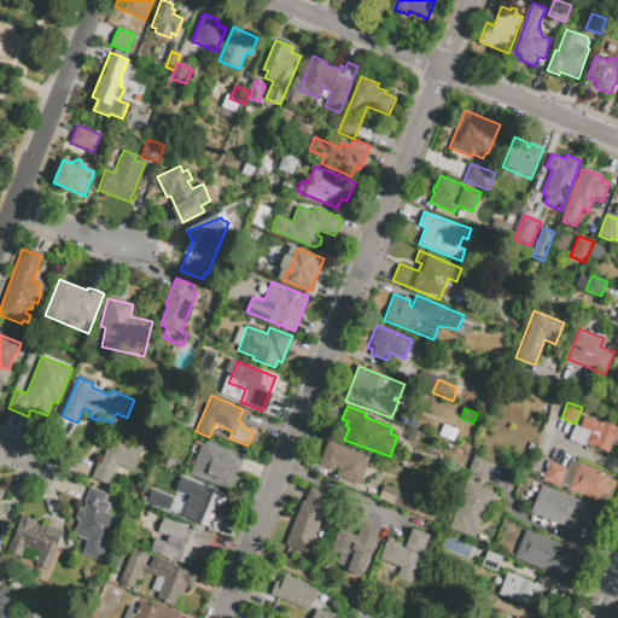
[(584,417),(601,424),(602,421),(617,427),(617,441),(614,439),(608,453),(586,444),(590,432),(579,429),(584,417)]
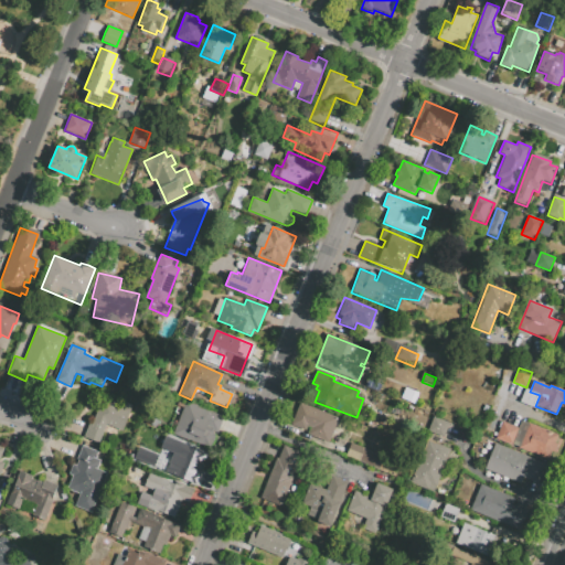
[(536,393),(523,388),(519,401),(532,406),(536,393)]
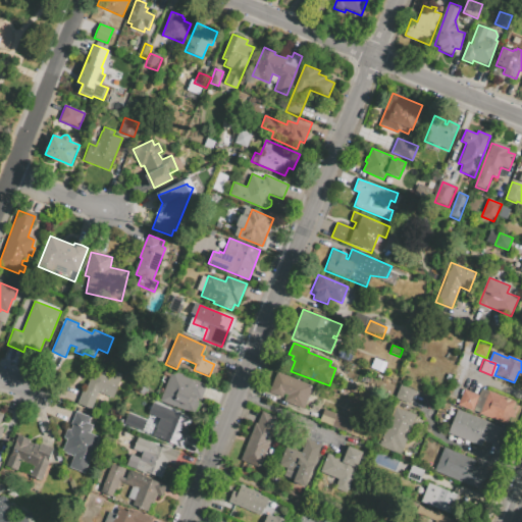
[(375,360),(371,370),(384,375),(388,365),(375,360)]
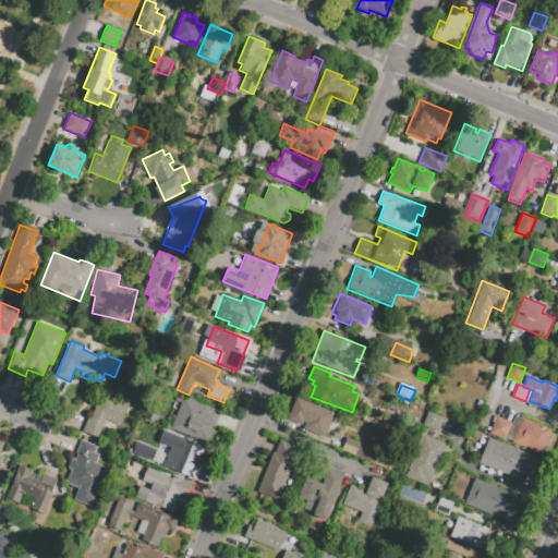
[(98,437),(106,419),(121,425),(132,400),(121,396),(120,400),(102,392),(89,424),(86,432),(98,437)]
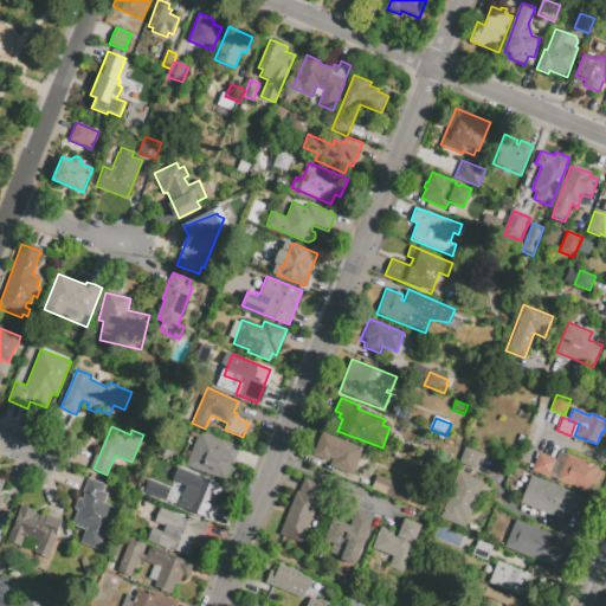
[(199,430),(185,465),(223,479),(230,463),(232,464),(240,446),(199,430)]
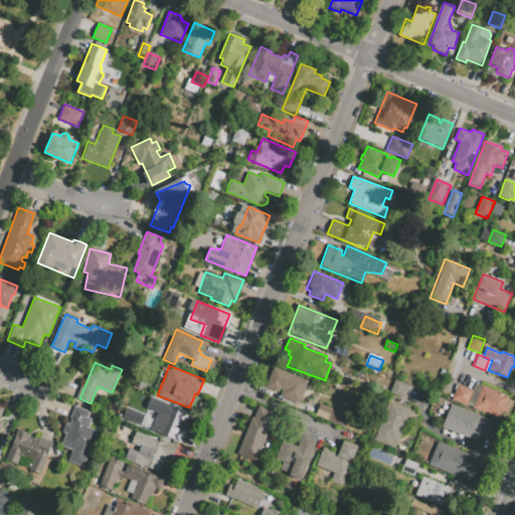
[(273,367),(265,385),(277,390),(278,387),(284,389),(283,394),(300,401),(308,381),(273,367)]
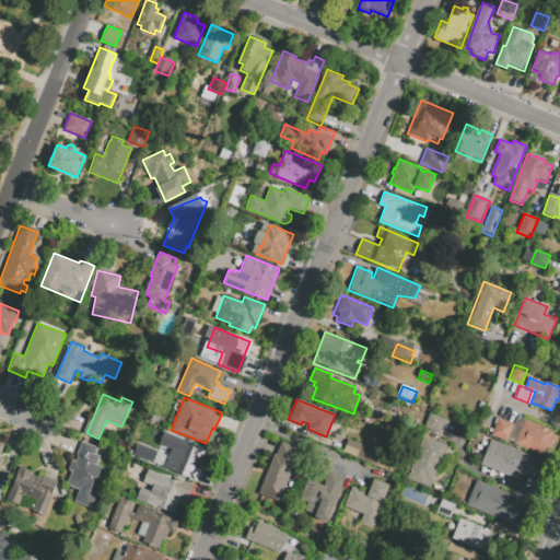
[(446,421),(441,435),(424,429),(431,415),(446,421)]
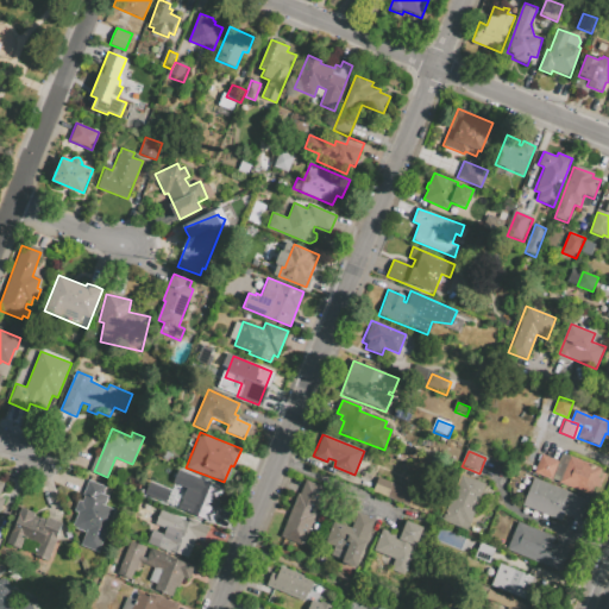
[(562,452),(602,469),(598,477),(603,478),(600,488),(595,485),(591,495),(534,472),(541,454),(558,460),(562,452)]
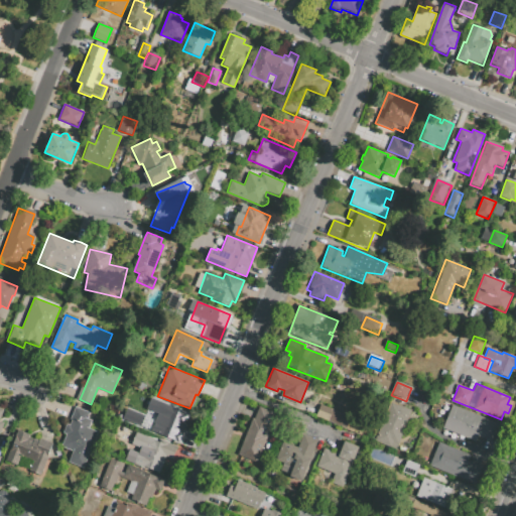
[(103,401),(99,411),(111,416),(114,406),(103,401)]
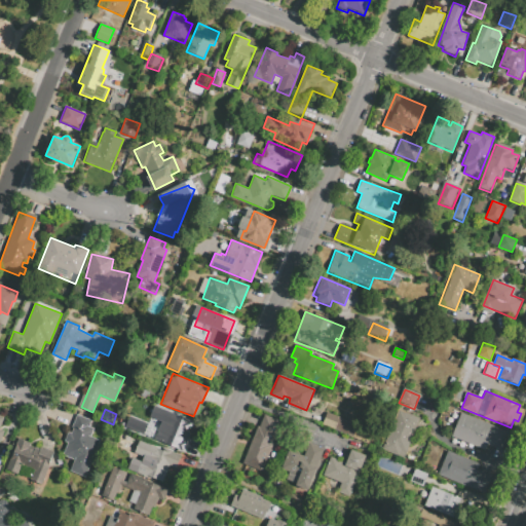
[(381,449),(398,410),(419,418),(403,458),(381,449)]
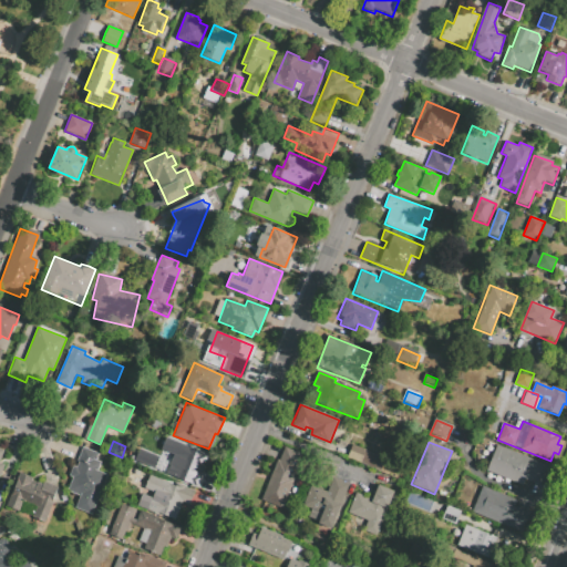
[(352,444),(347,459),(380,471),(384,459),(366,451),(366,450),(352,444)]
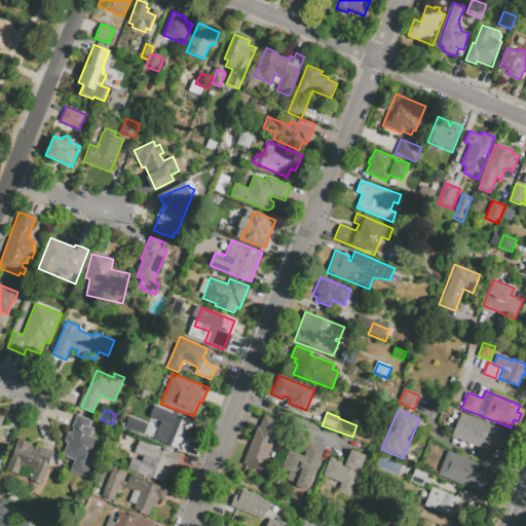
[(157,441),(182,451),(193,421),(172,413),(163,434),(161,433),(157,441)]
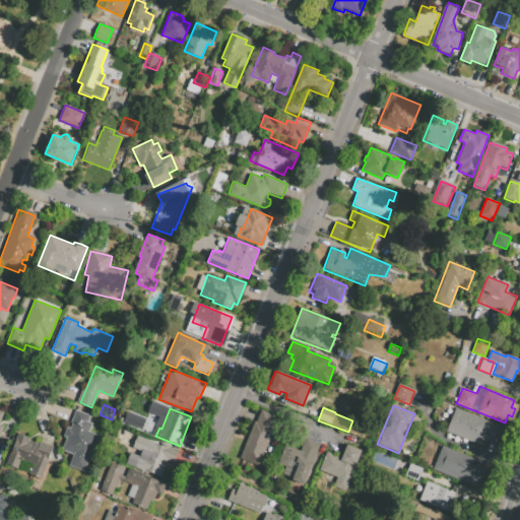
[(455,408),(446,432),(479,446),(481,440),(496,446),(503,427),(455,408)]
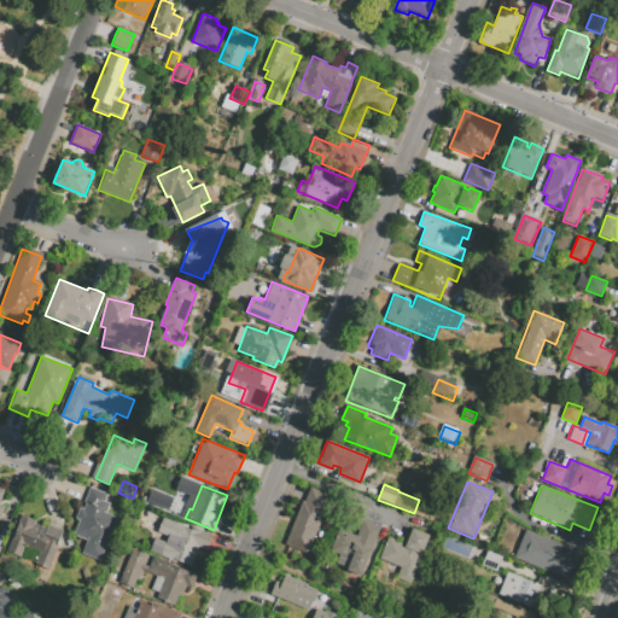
[(285,543),(299,511),(301,511),(303,507),(301,506),(303,500),(305,501),(312,487),(331,495),(320,520),(321,522),(308,554),(285,543)]
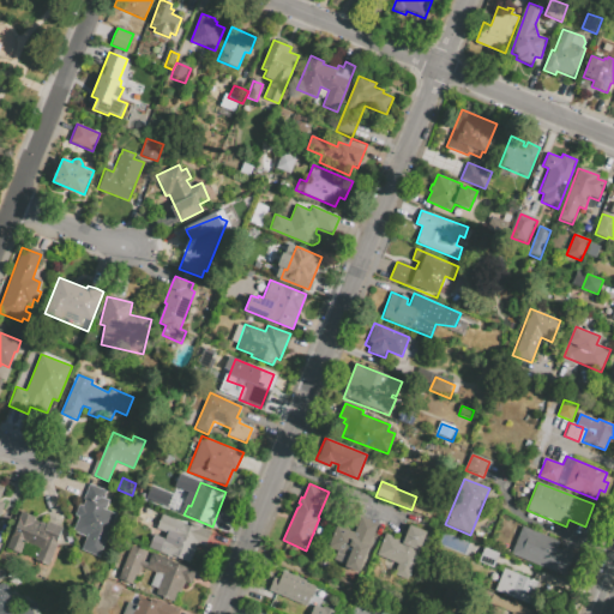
[(79,504),(74,515),(79,516),(73,531),(86,536),(80,549),(100,557),(116,513),(106,510),(109,499),(103,497),(106,489),(95,486),(92,492),(90,499),(86,498),(84,505),(79,504)]
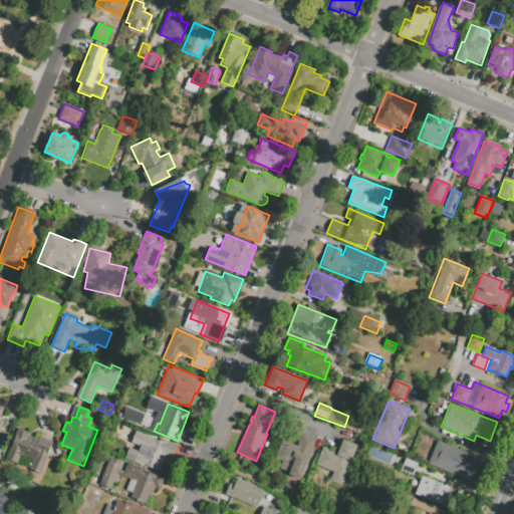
[(131,408),(126,419),(140,424),(144,414),(131,408)]
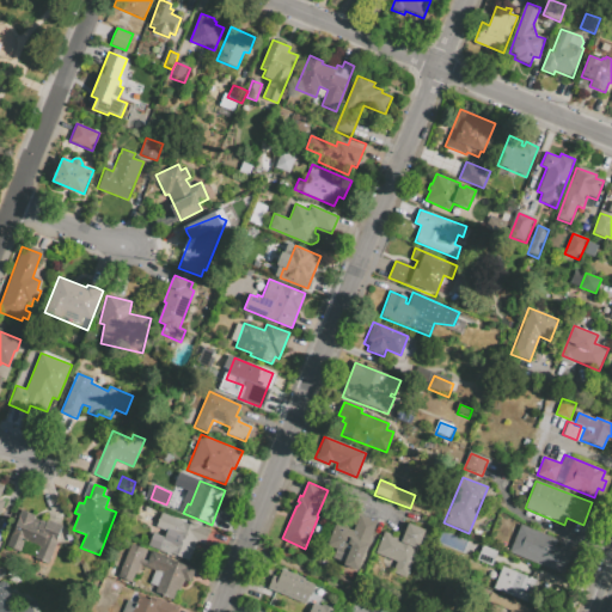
[(22,509),(12,533),(10,532),(5,544),(19,550),(23,542),(40,548),(35,558),(48,564),(57,540),(62,542),(68,527),(55,521),(48,519),(47,521),(41,519),(41,521),(35,519),(36,515),(22,509)]
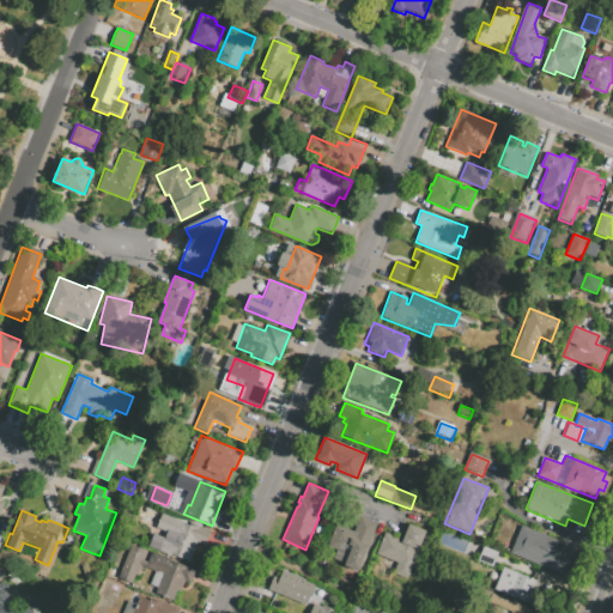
[(157,550),(171,556),(171,554),(189,560),(196,542),(205,546),(211,529),(200,526),(201,525),(190,521),(189,523),(161,513),(155,528),(165,533),(164,538),(162,536),(157,550)]
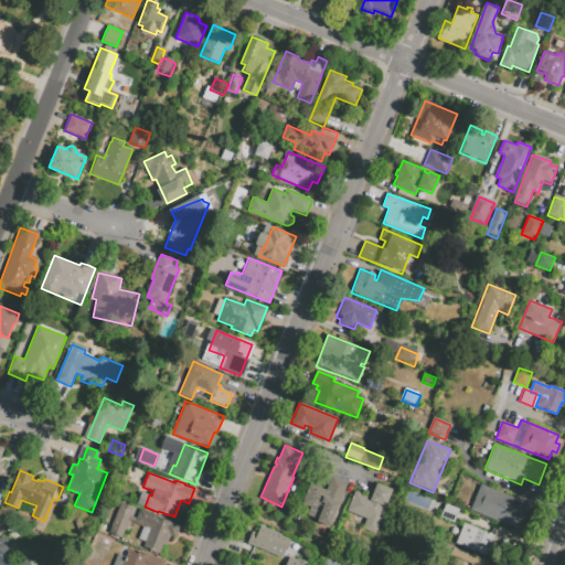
[(309,483),(301,504),(310,508),(307,515),(318,520),(317,522),(330,526),(348,482),(331,476),(326,490),(309,483)]
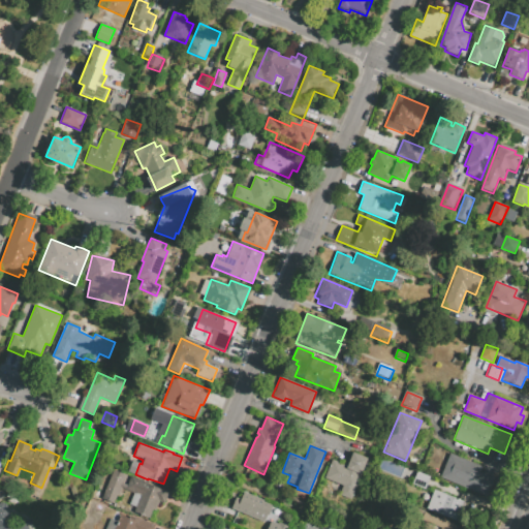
[(332,460),(324,477),(342,485),(338,494),(350,499),(367,458),(352,453),(347,466),(332,460)]
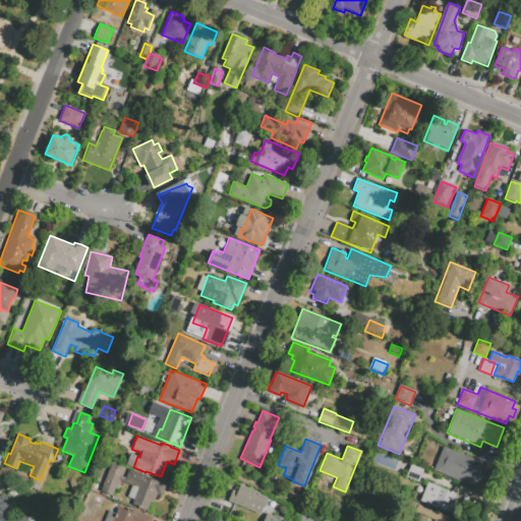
[(445,447),(435,470),(480,488),(487,470),(473,465),(475,460),(445,447)]
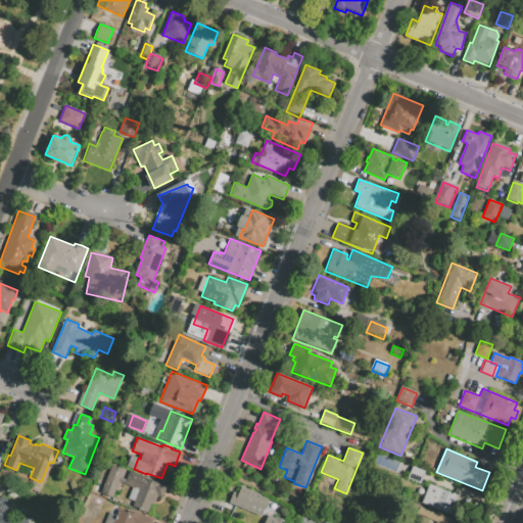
[(412,466),(424,471),(420,483),(407,478),(412,466)]
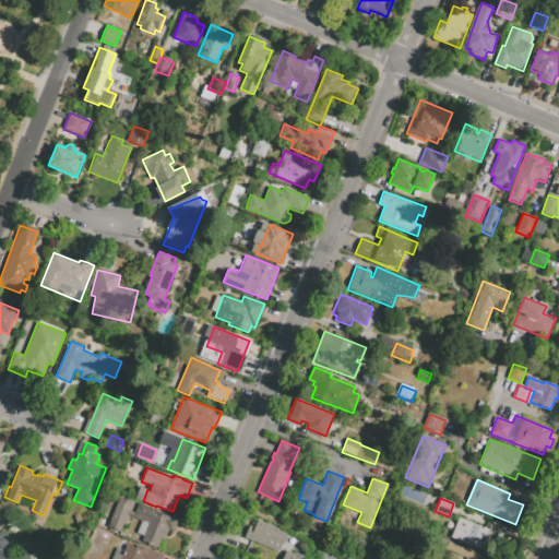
[(108,530),(121,499),(135,504),(133,510),(137,512),(140,504),(156,512),(156,513),(173,520),(174,519),(180,521),(175,534),(169,532),(167,540),(164,539),(159,550),(125,536),(129,525),(126,524),(121,534),(108,530)]
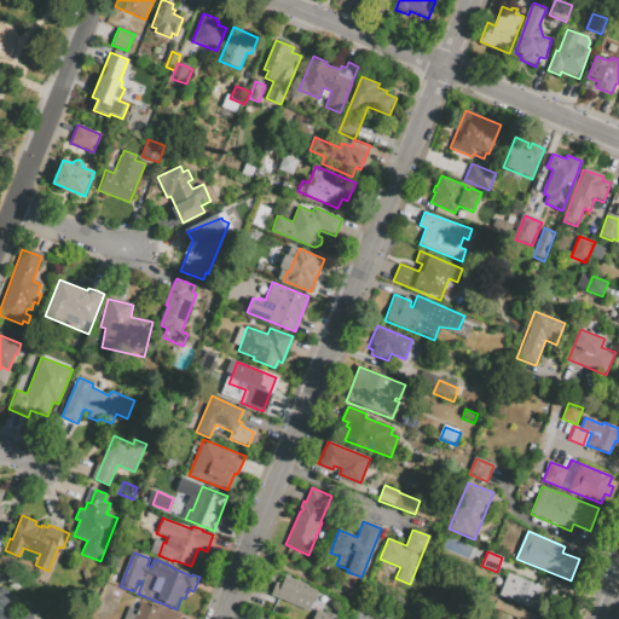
[(509,573),(501,595),(534,609),(544,588),(509,573)]
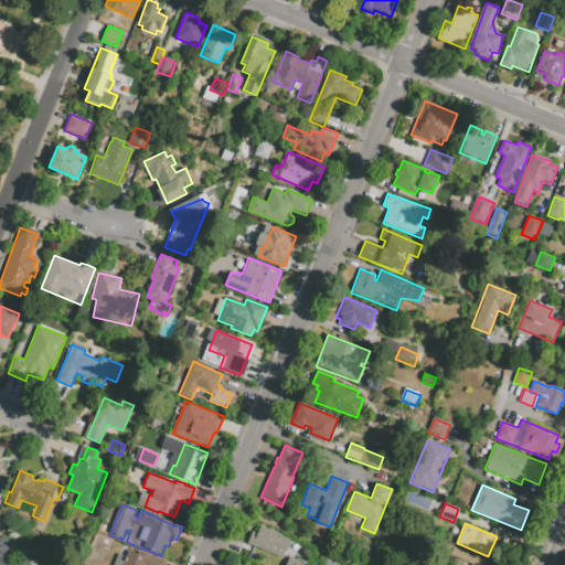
[(259,525),(283,534),(281,536),(291,540),(284,560),(244,544),(249,530),(256,533),(259,525)]
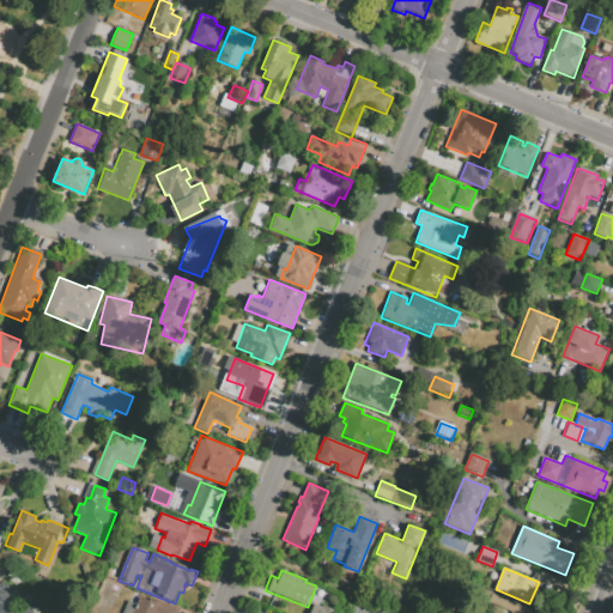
[(0,612),(34,612),(30,605),(16,612),(12,604),(16,601),(6,580),(0,582),(0,612)]
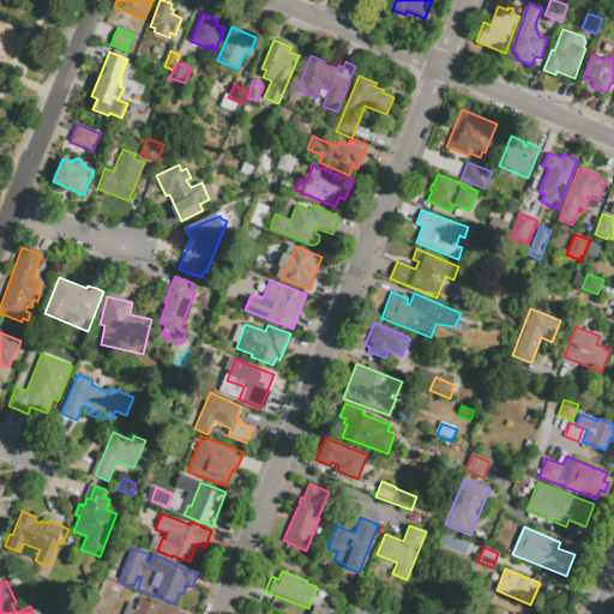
[(465,613),(474,596),(450,585),(438,613),(465,613)]
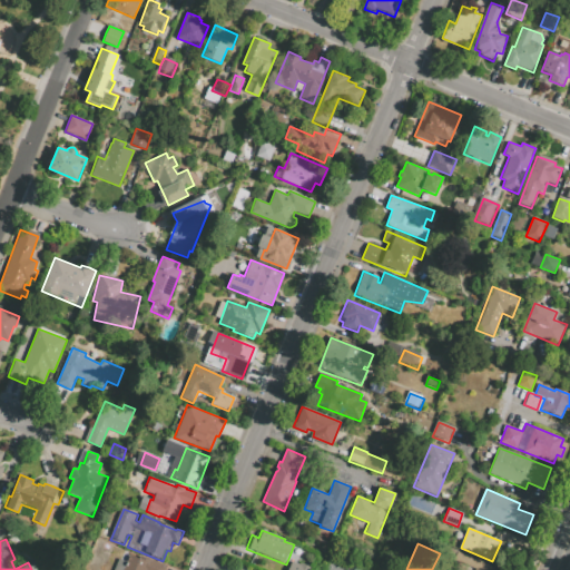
[(165,569),(167,566),(125,547),(114,569),(165,569)]
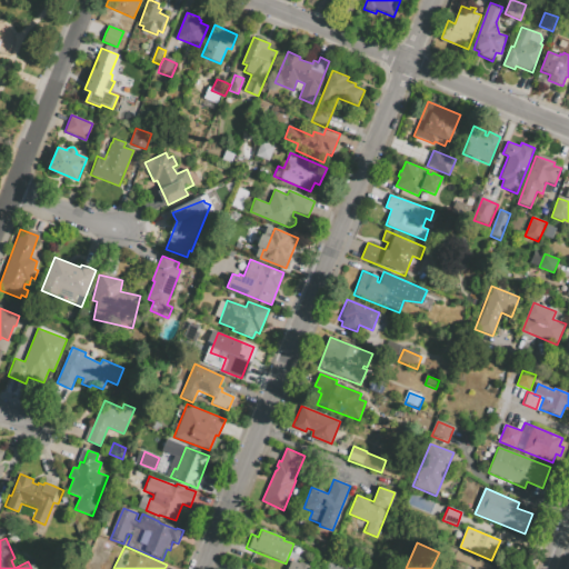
[(496,568),(458,553),(455,562),(470,568),(496,568)]
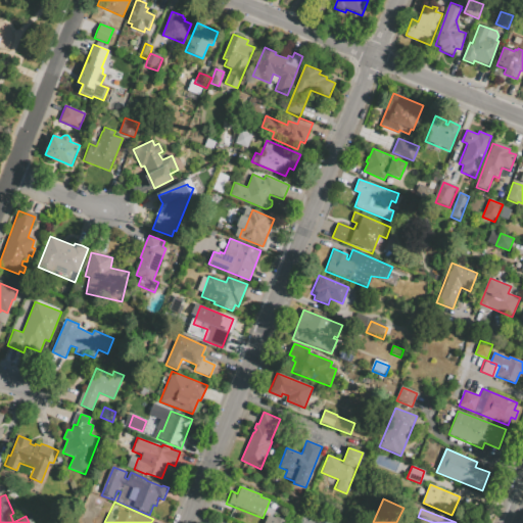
[(297,522),(330,522),(331,522),(300,513),(297,522)]
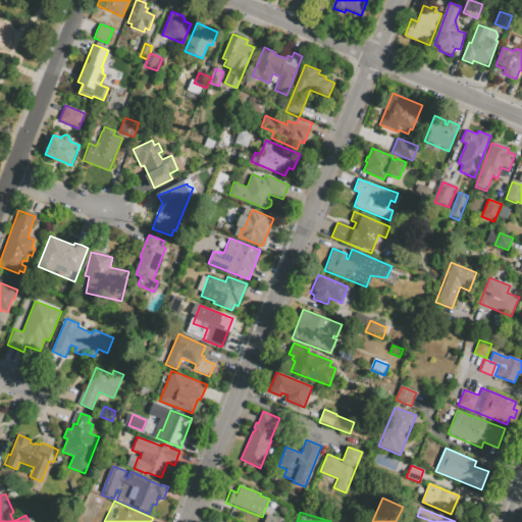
[(261,521),(281,521),(282,518),(264,513),(261,521)]
